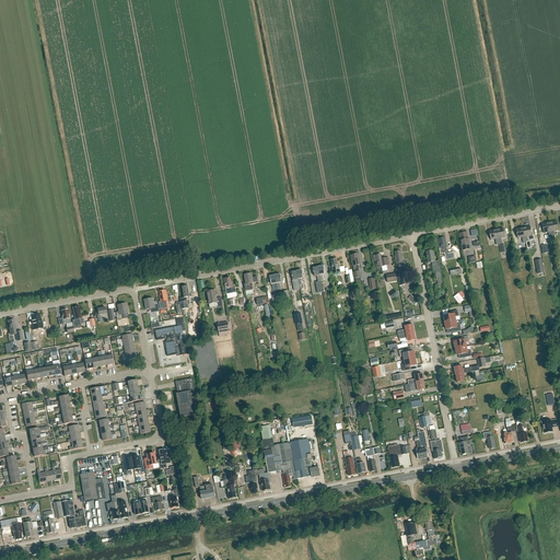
[(549,223),(552,237),(555,237),(553,231),(558,231),(557,221),(549,223)]
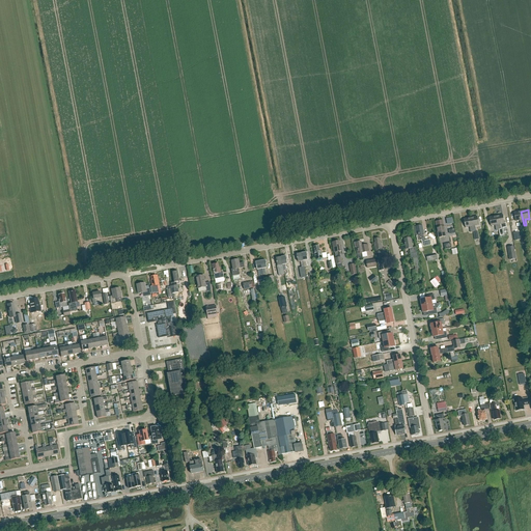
[(521,226),(524,225),(521,212),(513,213),(515,221),(520,220),(521,226)]
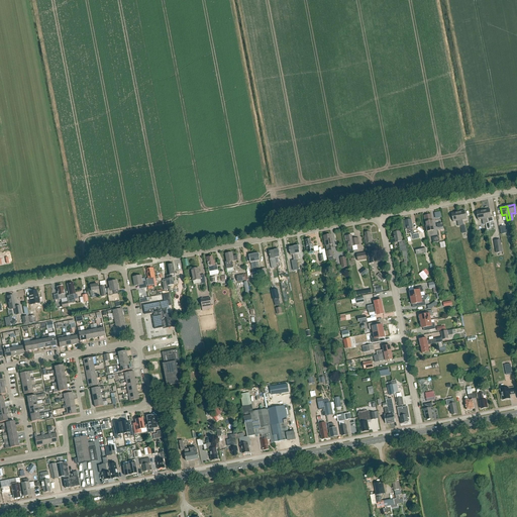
[(483,210),(486,224),(488,223),(487,218),(491,217),(490,209),(483,210)]
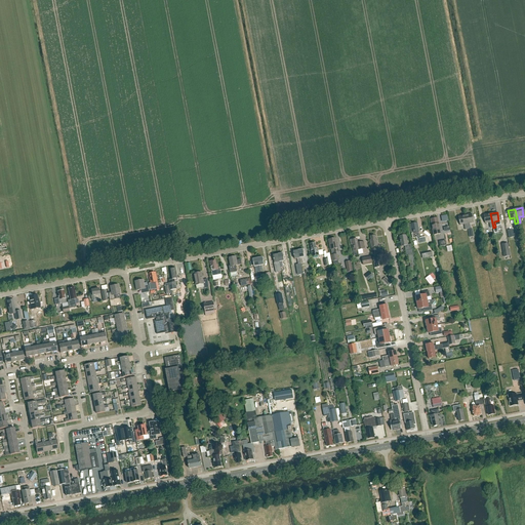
[(490,228),(493,228),(490,213),(483,215),(485,224),(489,223),(490,228)]
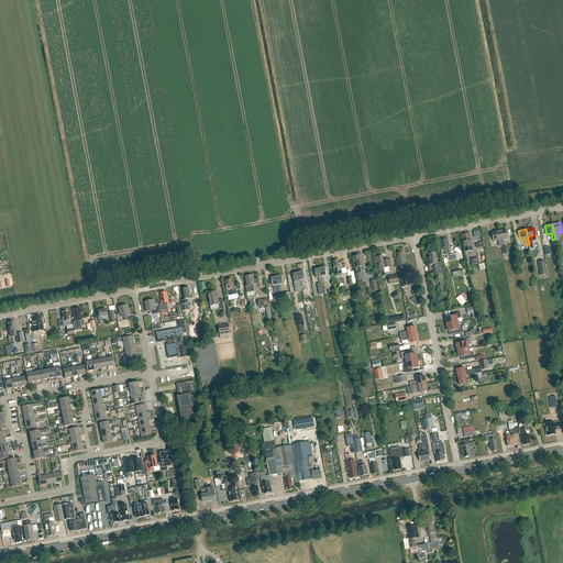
[(499,231),(501,246),(505,245),(504,240),(508,239),(506,230),(499,231)]
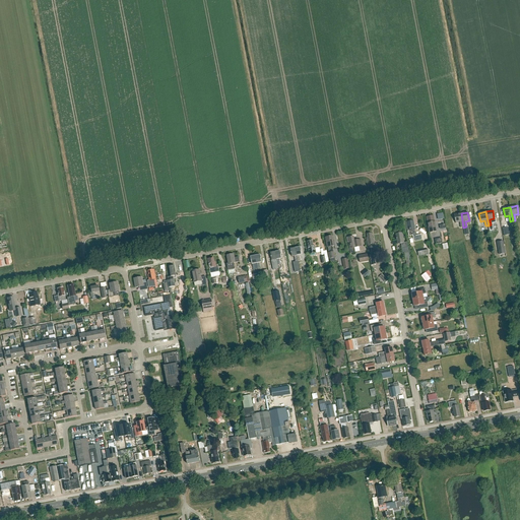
[(461,228),(463,228),(461,213),(454,214),(456,223),(460,222),(461,228)]
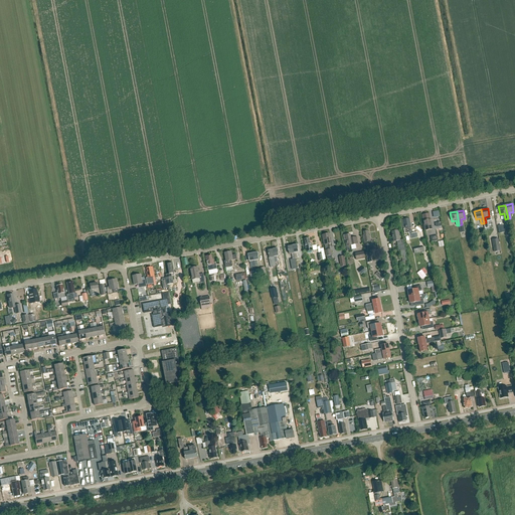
[(428,220),(427,214),(422,215),(424,224),(425,230),(433,229),(432,224),(431,224),(431,223),(432,223),(431,219),(428,220)]
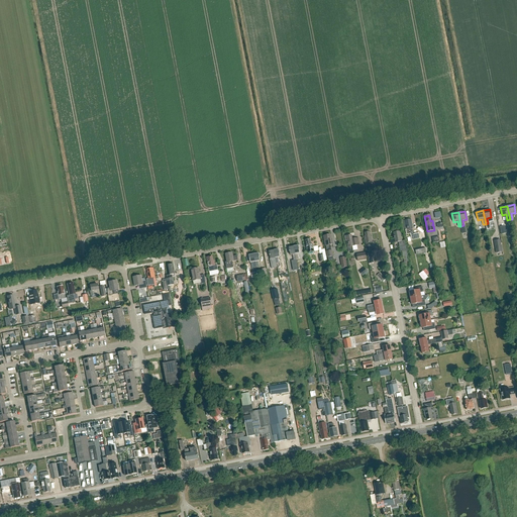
[(500,224),(501,233),(507,232),(505,216),(499,216),(500,224)]
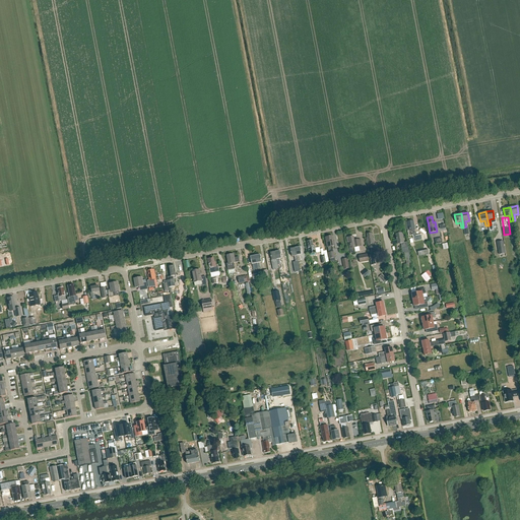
[(415,236),(414,231),(415,231),(413,220),(406,222),(408,232),(408,237),(412,236),(414,242),(423,241),(421,235),(415,236)]
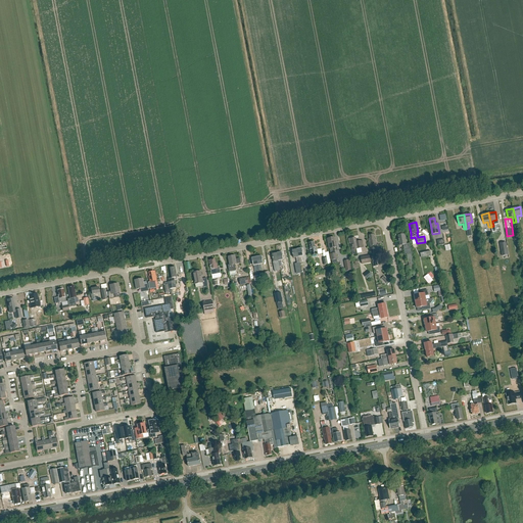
[(407,244),(405,234),(398,236),(400,246),(403,245),(405,250),(411,249),(410,244),(407,244)]
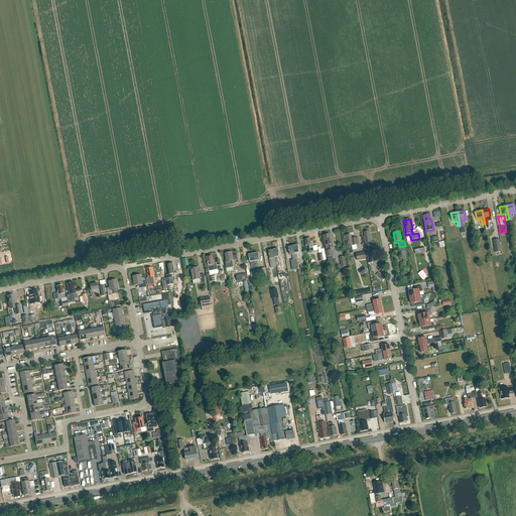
[(370,238),(369,232),(364,233),(365,236),(364,237),(367,252),(366,252),(367,257),(373,256),(372,251),(371,251),(370,245),(369,242),(372,242),(371,238),(370,238)]
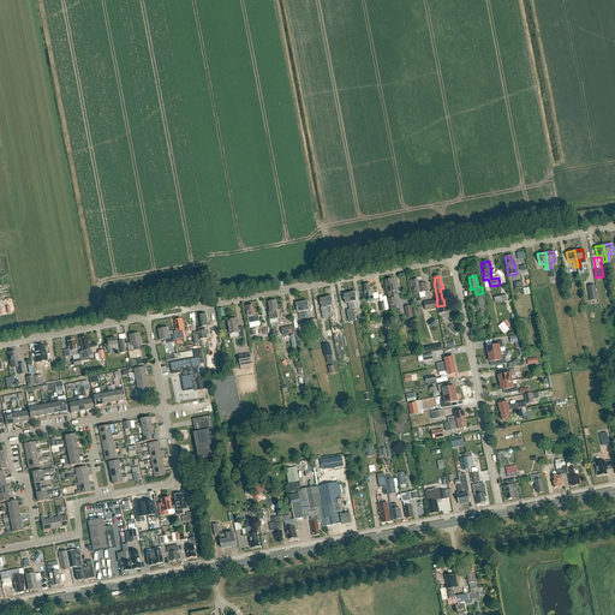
[(394,286),(393,280),(386,281),(387,286),(388,286),(389,293),(390,299),(392,306),(396,305),(395,298),(394,298),(393,291),(396,291),(395,286),(394,286)]
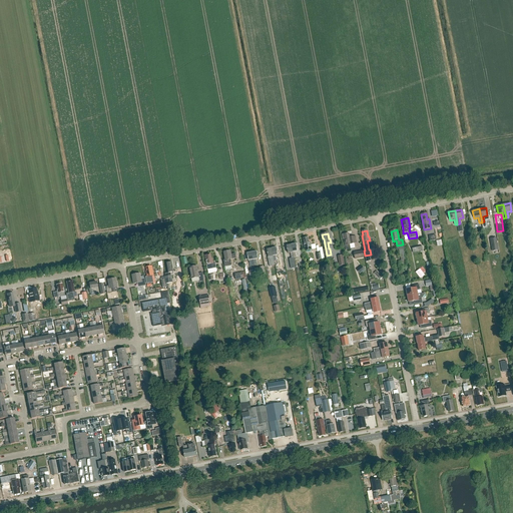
[(350,237),(349,233),(344,234),(342,235),(343,239),(344,238),(346,250),(351,249),(350,244),(357,243),(355,236),(350,237)]
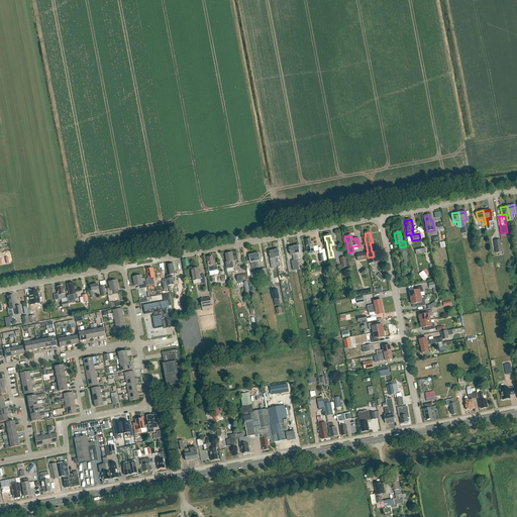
[(313,246),(312,243),(311,243),(310,239),(306,240),(306,244),(307,252),(318,250),(317,246),(313,246)]
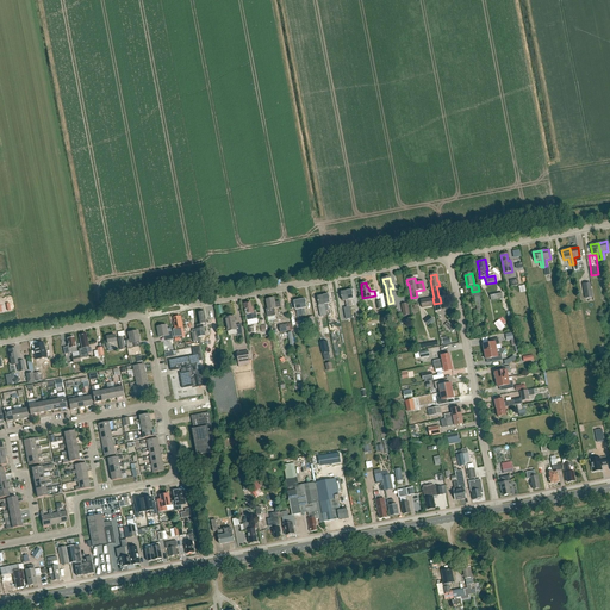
[(583,284),(585,299),(593,298),(590,282),(583,284)]
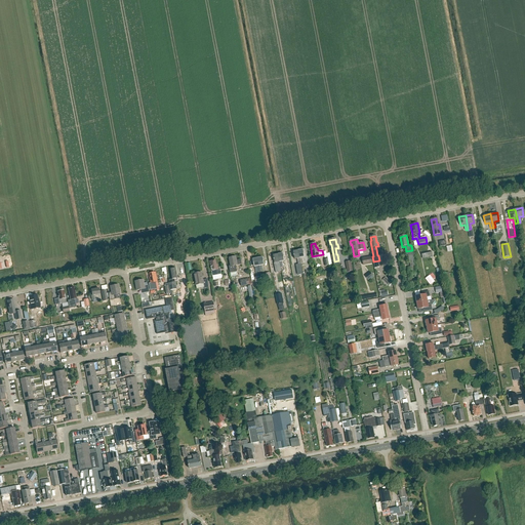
[(422,261),(428,260),(427,257),(433,256),(432,251),(421,253),(422,261)]
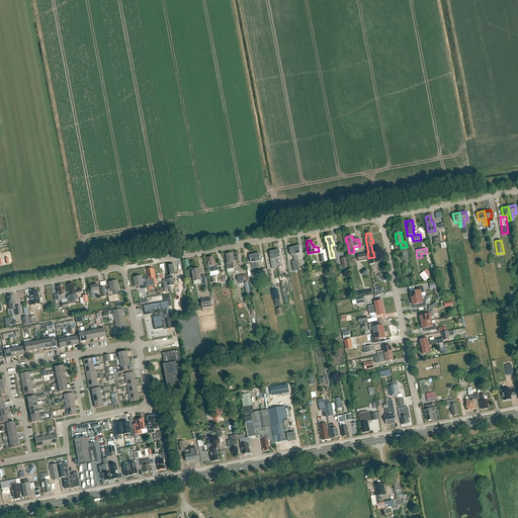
[(277,268),(276,264),(274,251),(269,252),(269,255),(270,255),(270,256),(271,259),(272,261),(270,261),(272,269),(277,268)]
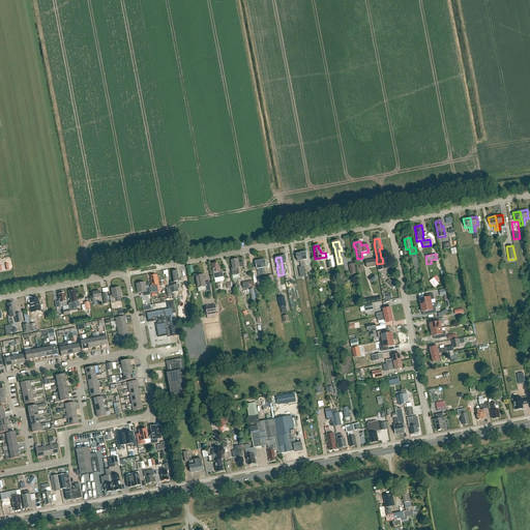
[(366,268),(376,266),(375,259),(365,260),(366,268)]
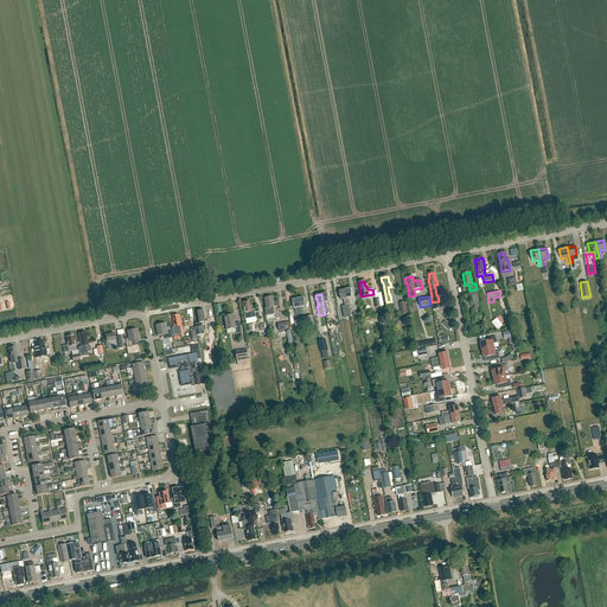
[(273,301),(273,298),(266,299),(267,307),(264,307),(266,315),(273,313),(272,307),(280,306),(279,300),(273,301)]
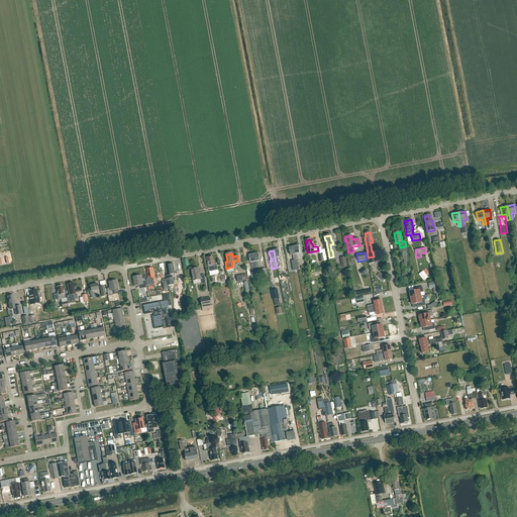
[(250,263),(252,270),(253,269),(254,273),(256,273),(257,273),(256,268),(253,254),(249,255),(248,255),(249,259),(249,260),(250,263)]
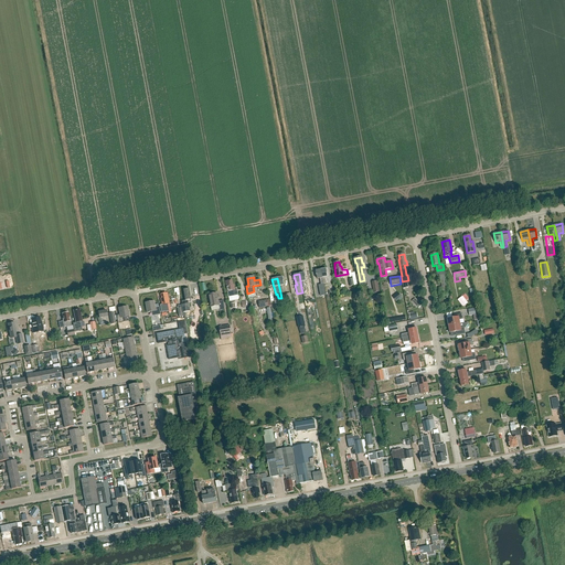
[(233,286),(232,280),(225,281),(227,291),(228,297),(238,295),(236,289),(235,289),(234,285),(233,286)]
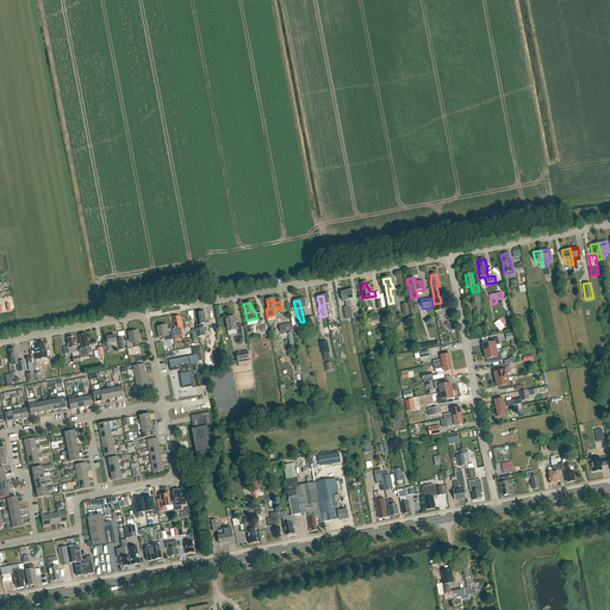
[(201,312),(199,312),(199,313),(198,313),(199,318),(198,318),(199,321),(199,323),(195,324),(199,337),(205,336),(203,324),(206,324),(204,312),(201,312)]
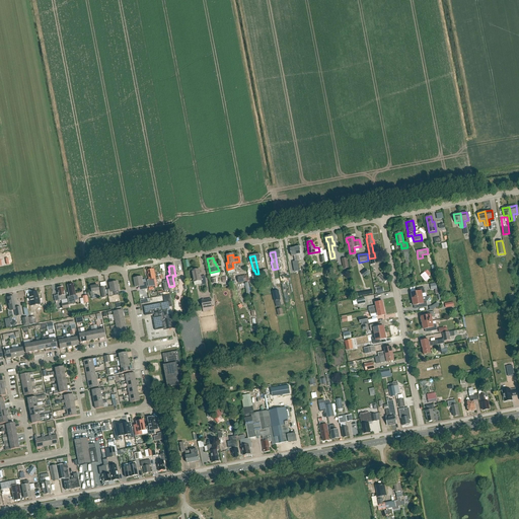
[(201,277),(200,270),(192,271),(194,282),(202,281),(202,285),(207,285),(205,276),(201,277)]
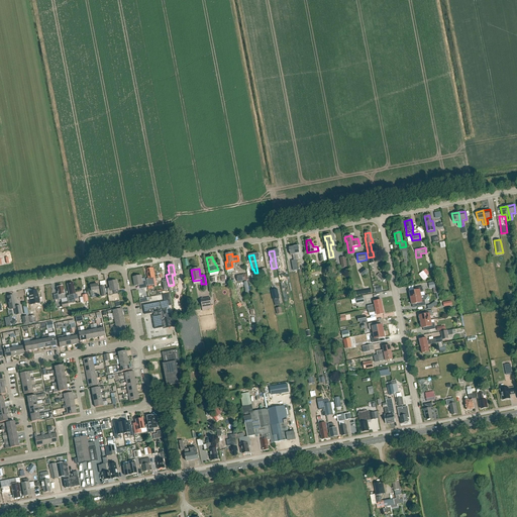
[(428,277),(426,275),(429,273),(426,269),(418,274),(423,281),(428,277)]
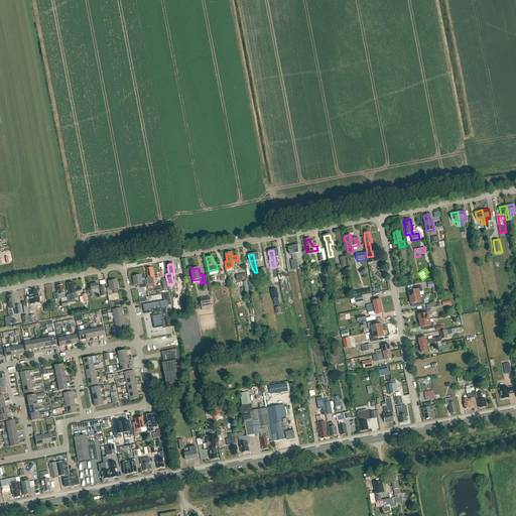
[(376,275),(381,280),(384,277),(379,272),(376,275)]
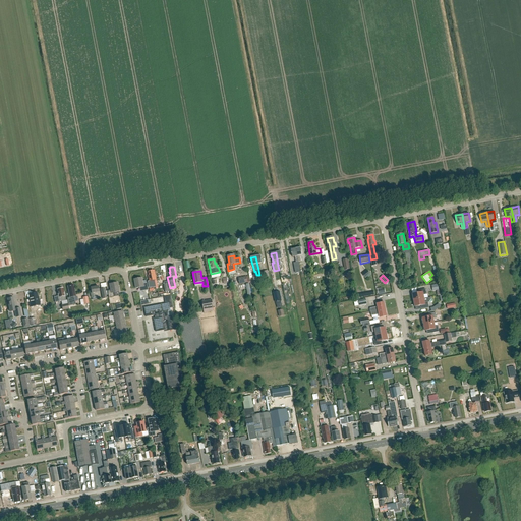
[(143,284),(141,278),(134,280),(136,289),(141,287),(142,291),(148,290),(147,283),(143,284)]
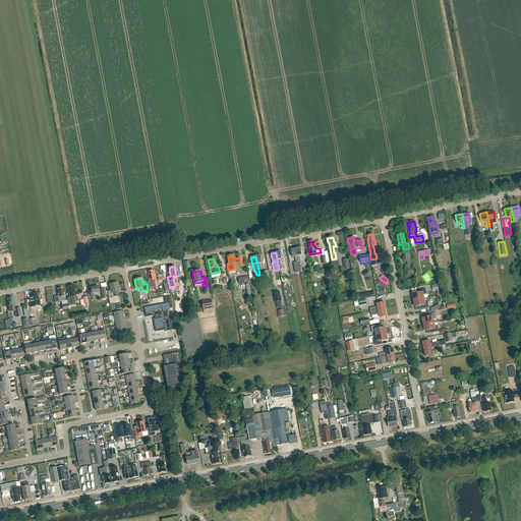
[(109,298),(114,297),(113,293),(119,292),(117,283),(109,284),(111,290),(107,291),(109,298)]
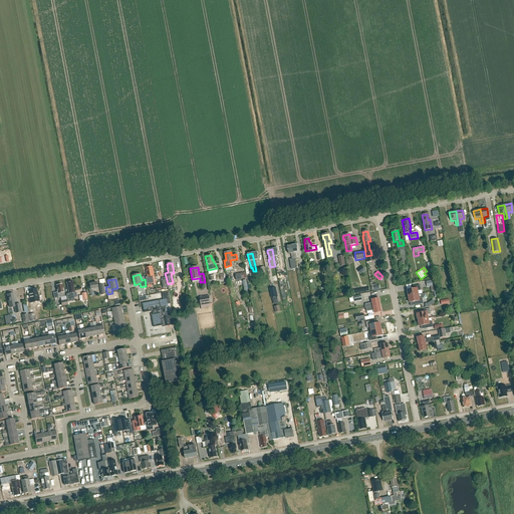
[(68,302),(75,301),(73,291),(74,291),(72,282),(66,283),(69,294),(66,294),(68,302)]
